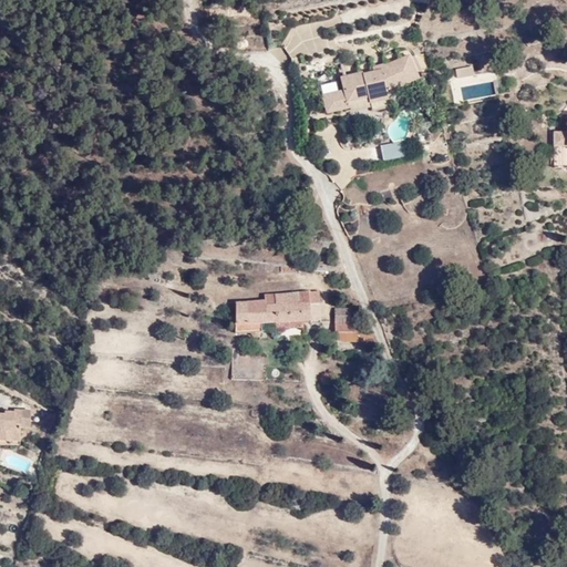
[(374,61),(375,65),(362,70),(351,72),(350,70),(330,75),(333,88),(311,93),(316,111),(339,105),(340,98),(358,93),(359,100),(382,94),(380,86),(408,73),(397,51),(374,61)]
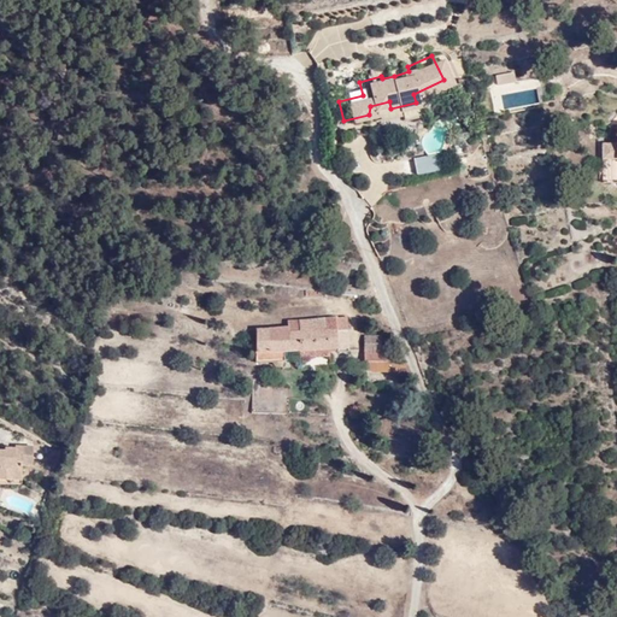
[(406,65),(393,69),(394,76),(409,71),(407,66),(406,65)]
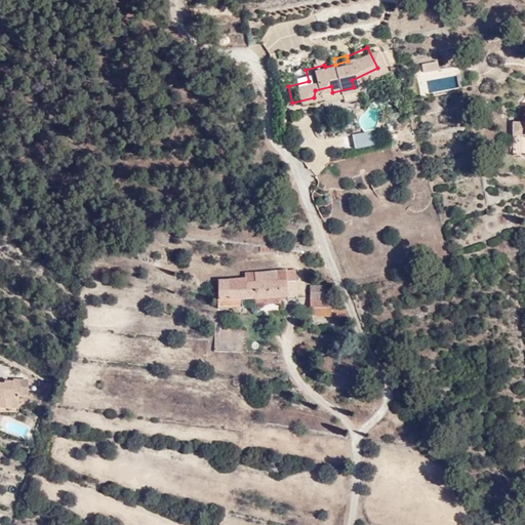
[(437,61),(420,65),(422,73),(439,69),(437,61)]
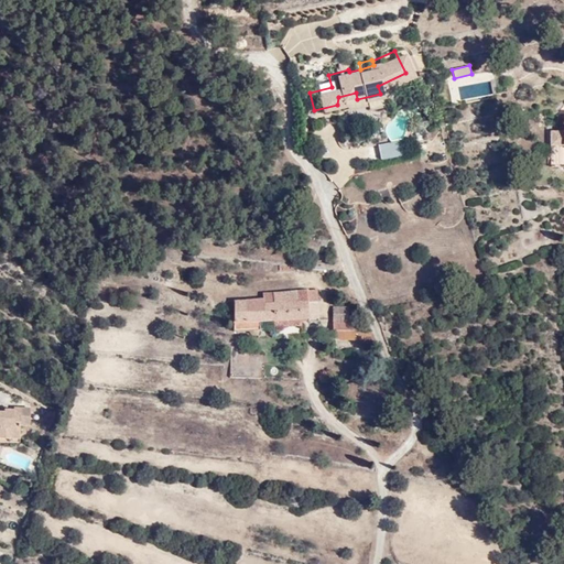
[(454,87),(457,104),(494,97),(490,80),(454,87)]
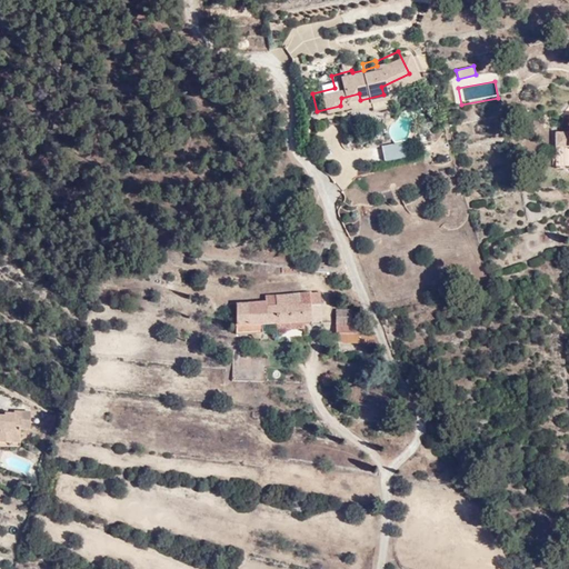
[(298,307),(319,306),(319,295),(298,296),(298,307)]
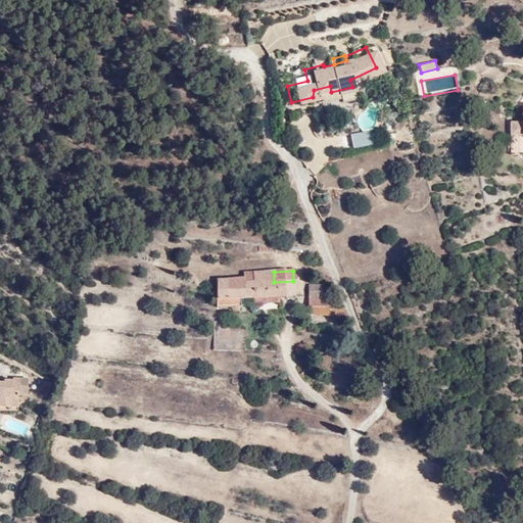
[(242,282),(242,278),(229,278),(229,287),(246,289),(246,298),(254,297),(278,297),(284,297),(284,300),(293,300),(293,281),(274,282),(274,272),(252,272),(252,282),(242,282)]
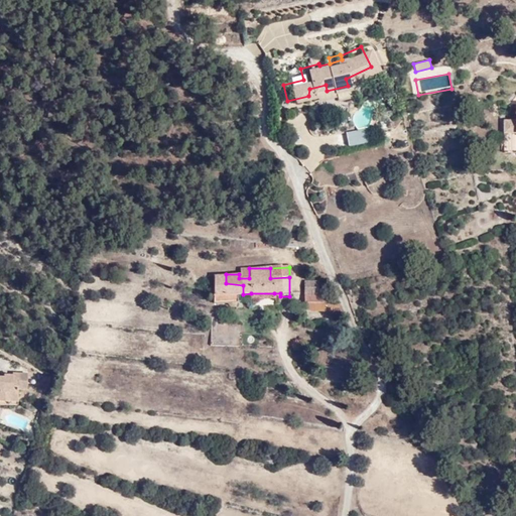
[(249,268),(238,269),(239,274),(239,278),(249,278),(249,268)]
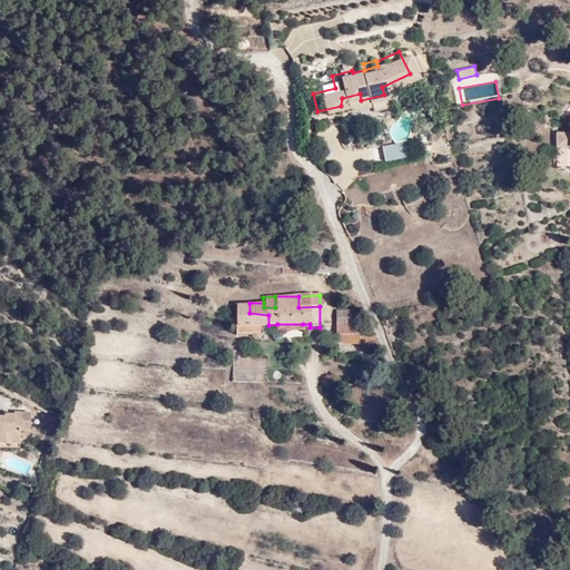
[(262,325),(268,325),(268,315),(249,313),(249,303),(236,304),(237,335),(252,336),(252,337),(254,340),(256,341),(258,340),(261,337),(262,335),(262,325)]
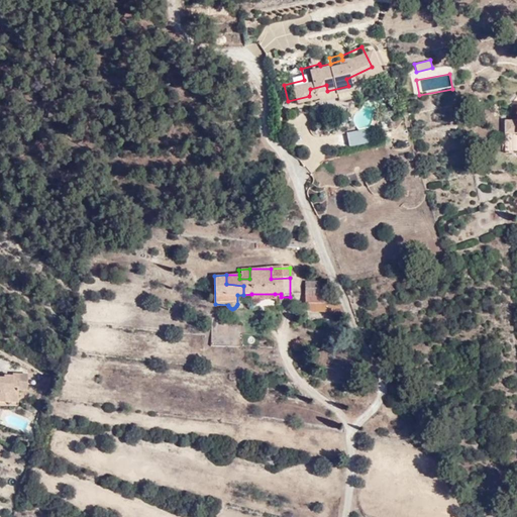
[(320,287),(304,286),(304,298),(320,299),(320,287)]
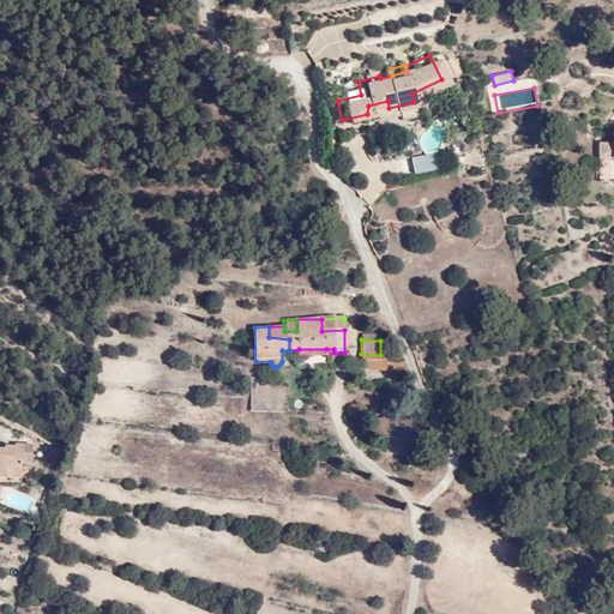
[(380,355),(361,354),(361,363),(397,366),(398,356),(380,355)]
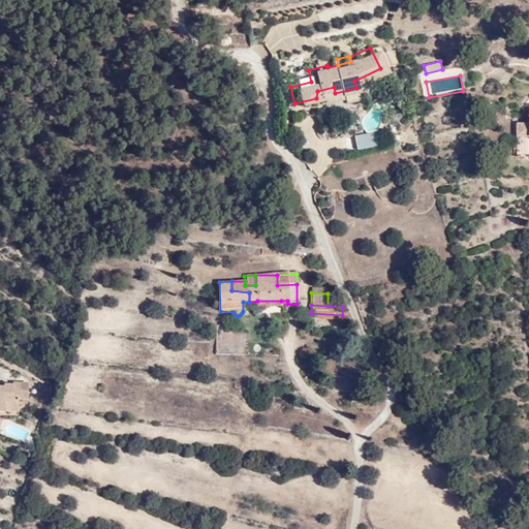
[(341,325),(341,329),(348,330),(348,315),(342,315),(311,313),(310,319),(332,320),(332,324),(341,325)]
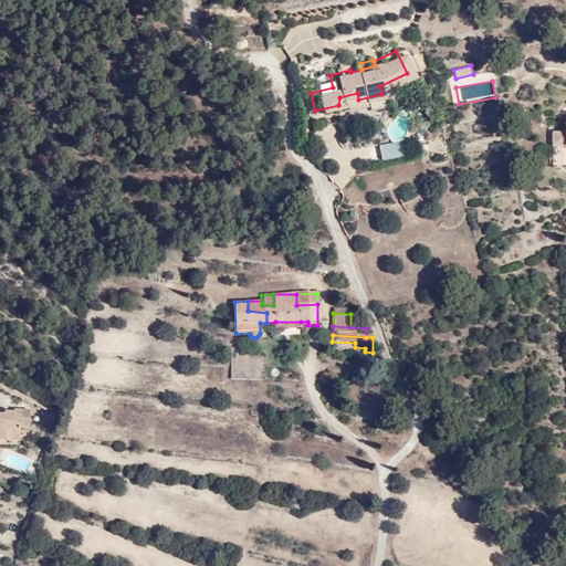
[(23,415),(34,415),(34,402),(20,402),(20,404),(7,404),(7,406),(0,405),(0,419),(2,419),(1,427),(23,428),(23,420),(23,415)]
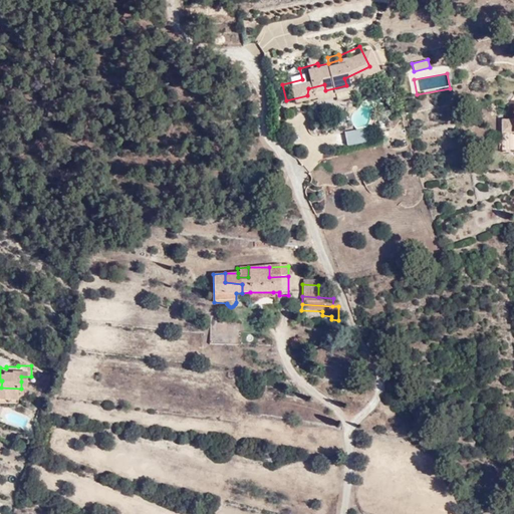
All buildings are outlined.
